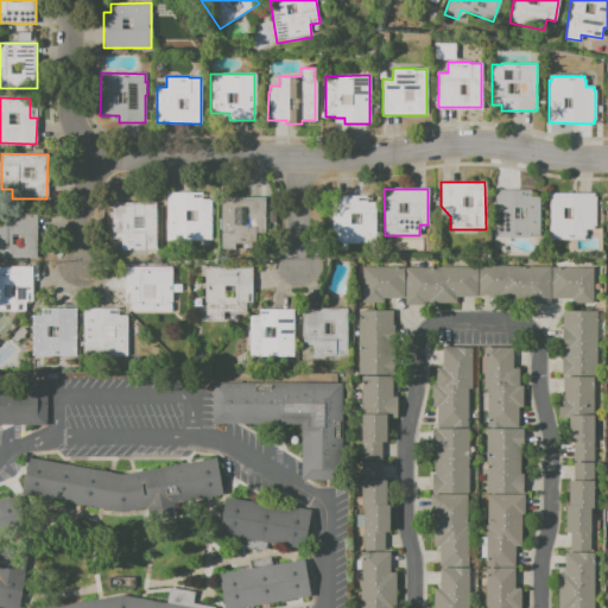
[(495,190),(530,190),(530,196),(537,196),(537,236),(495,236),(495,190)]
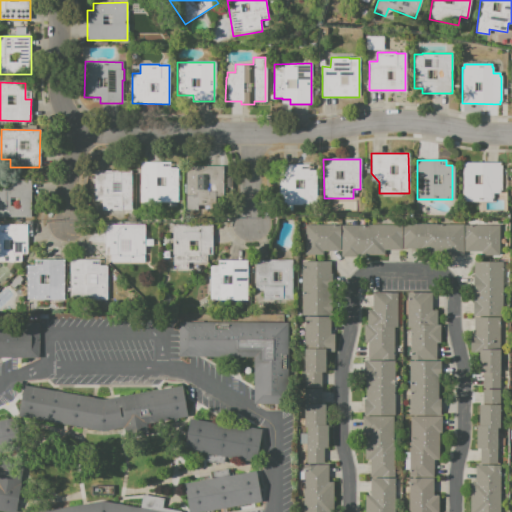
[(137,162),(170,161),(170,168),(181,168),(181,202),(138,203),(137,162)]
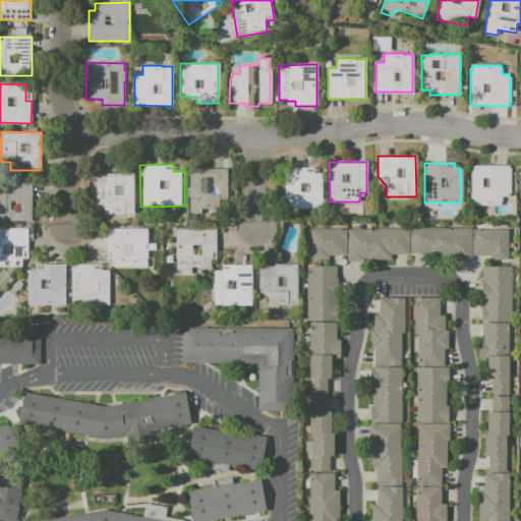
[(470,166),(510,166),(509,196),(501,196),(501,205),(473,205),(473,197),(470,197),(470,166)]
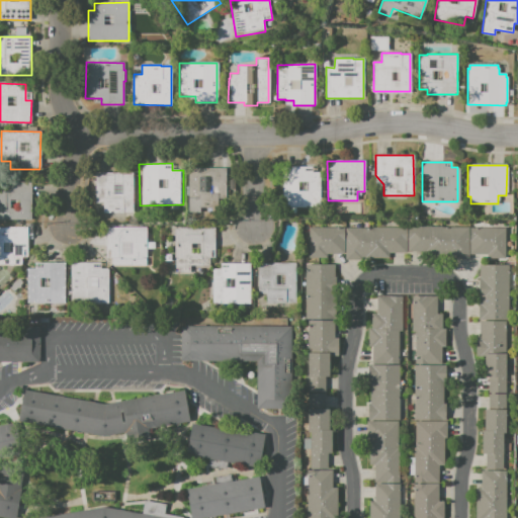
[(281,167),(312,167),(312,173),(322,173),(322,206),(281,206),(281,167)]
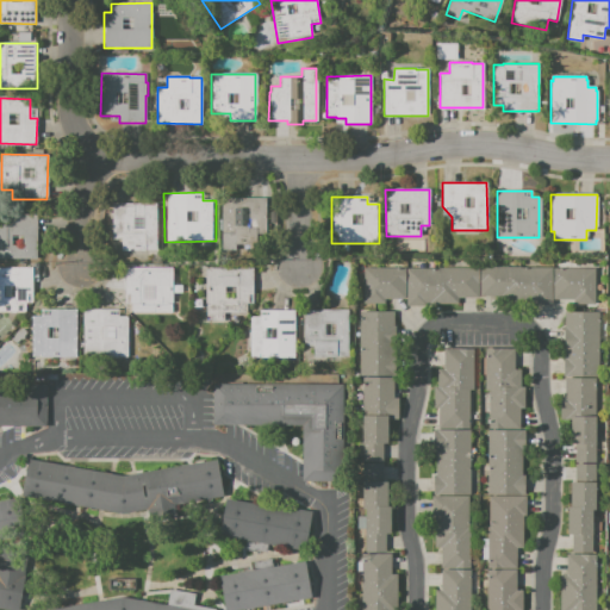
[(221,198),(266,198),(266,230),(257,230),(257,244),(236,244),(236,251),(221,251),(221,198)]
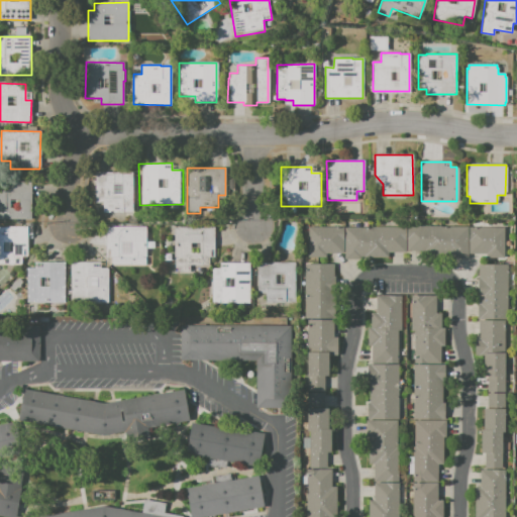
[(95,173),(133,173),(133,208),(123,208),(123,212),(103,212),(103,203),(95,203),(95,173)]
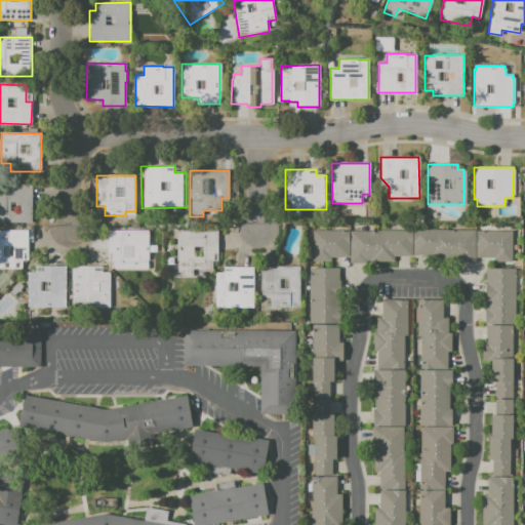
[(1,185),(32,185),(32,223),(0,223),(0,193),(1,193),(1,185)]
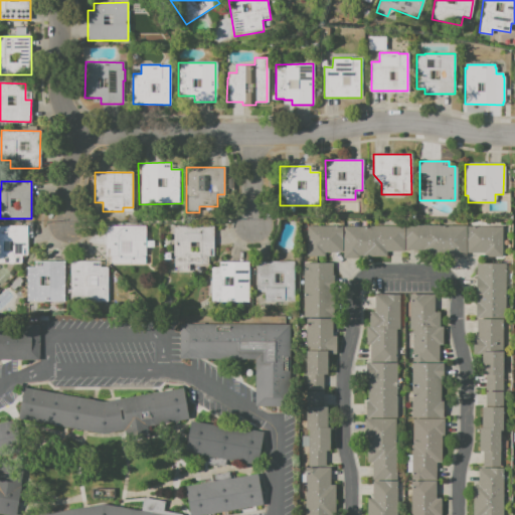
[(0,225),(27,226),(27,247),(23,247),(23,255),(21,255),(21,264),(0,263),(0,225)]
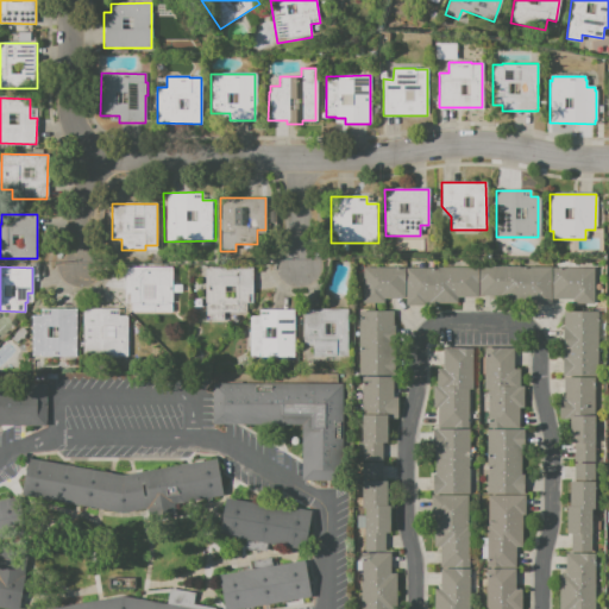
[(403,267),(403,299),(383,299),(383,303),(363,303),(363,267),(403,267)]
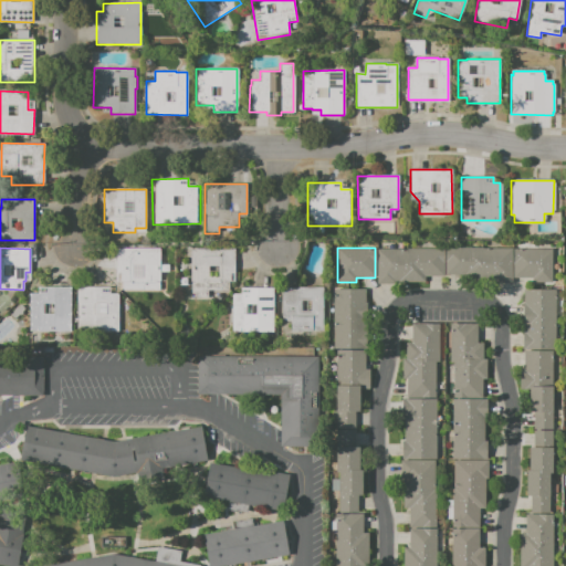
[(443,249),(443,276),(423,276),(423,284),(377,284),(377,249),(408,249),(408,248),(443,249)]
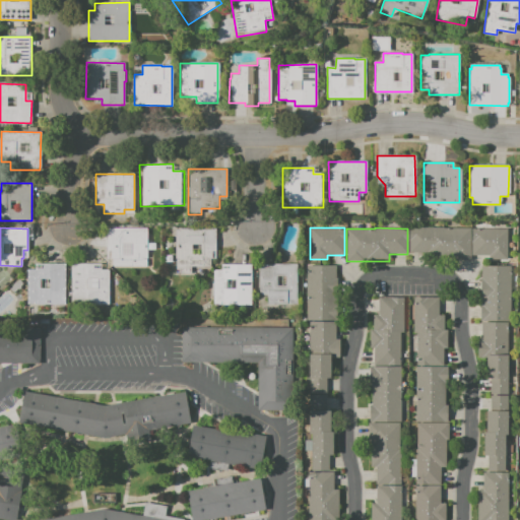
[(470,229),(470,260),(449,260),(450,253),(409,252),(409,228),(443,228),(443,229),(470,229)]
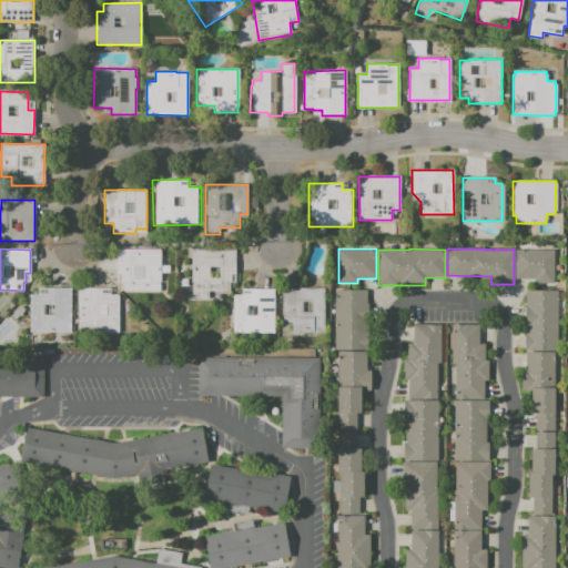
[(115,250),(160,250),(160,283),(159,283),(159,291),(122,291),(122,283),(115,283),(115,250)]
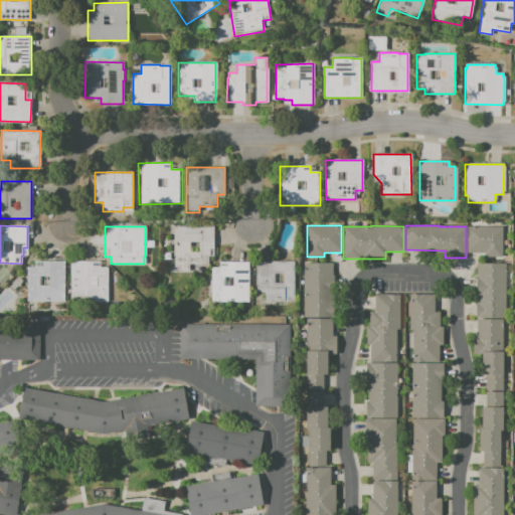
[(173,226),(214,226),(214,249),(209,249),(209,256),(208,256),(208,265),(172,264),(173,226)]
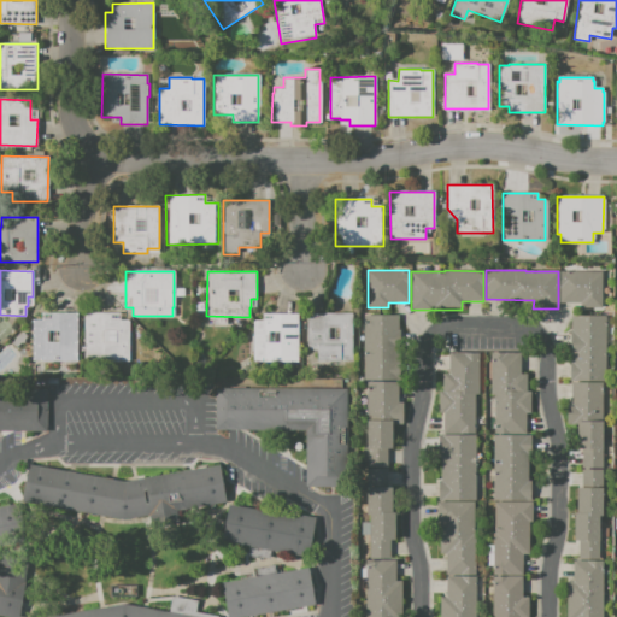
[(559,271),(601,271),(601,309),(580,307),(580,303),(559,303),(559,271)]
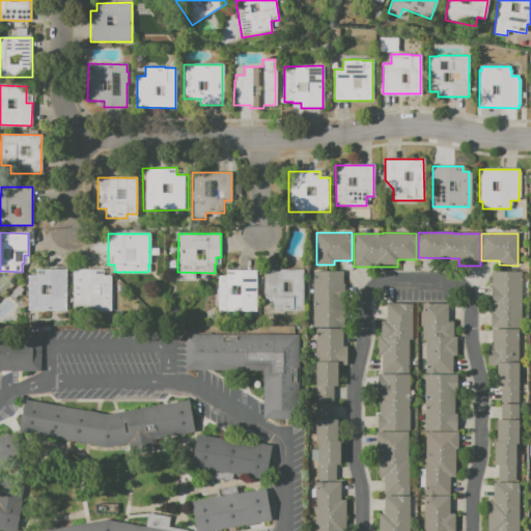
[(73,269),(94,269),(94,275),(112,276),(112,307),(72,306),(73,269)]
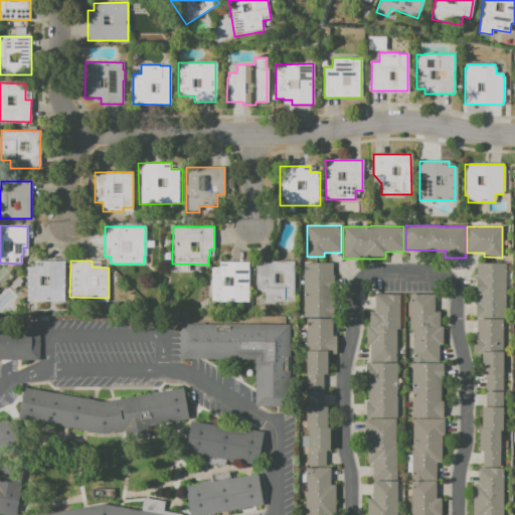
[(256,261),(294,261),(295,301),(256,301),(256,261)]
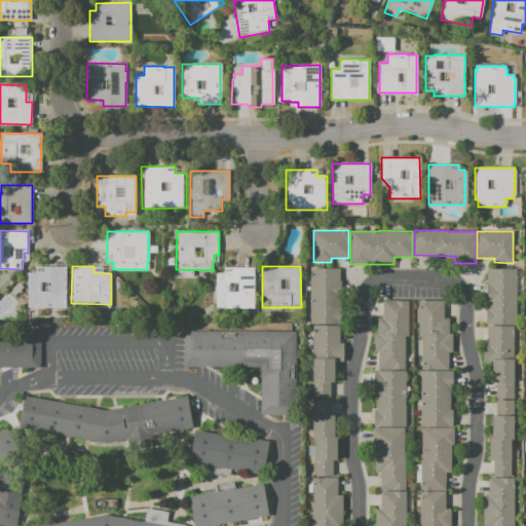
[(28,272),(36,272),(36,271),(44,271),(44,267),(65,267),(65,307),(28,307),(28,272)]
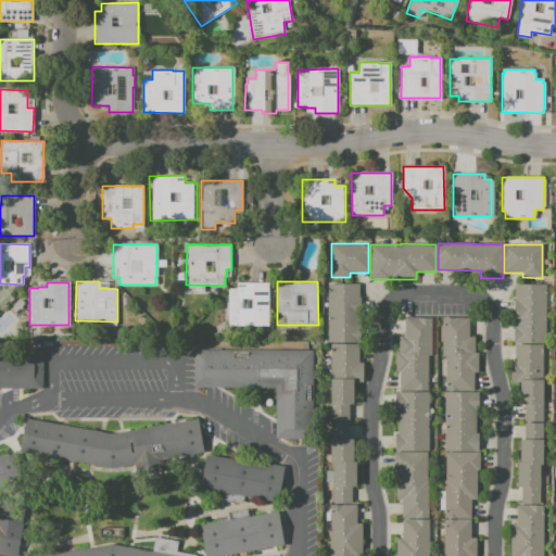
[(245,283),(269,283),(269,327),(251,327),(251,324),(227,324),(227,321),(227,289),(245,288),(245,283)]
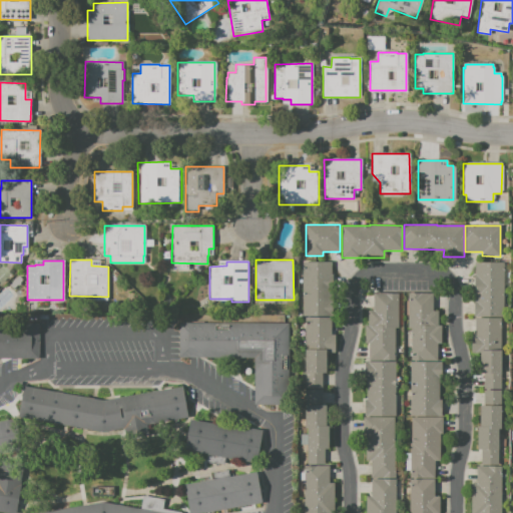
[(331,318),(306,317),(302,317),(302,262),(332,263),(331,318)]
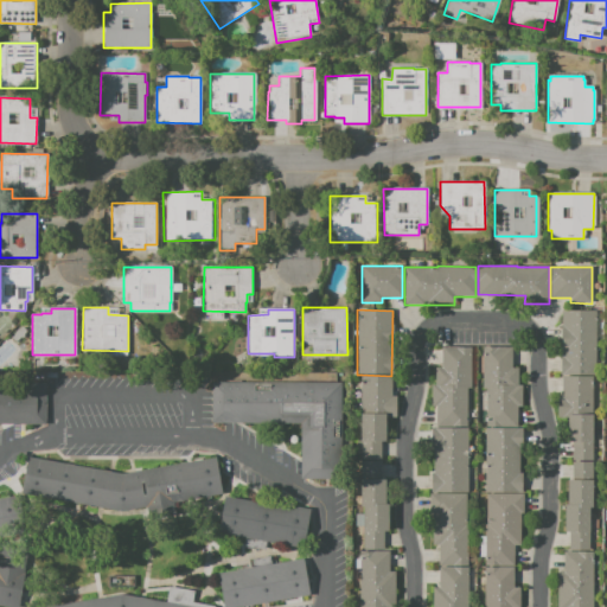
[(595,311),(594,376),(593,376),(561,376),(560,376),(560,355),(561,355),(561,353),(560,353),(561,324),(561,310),(595,311)]
